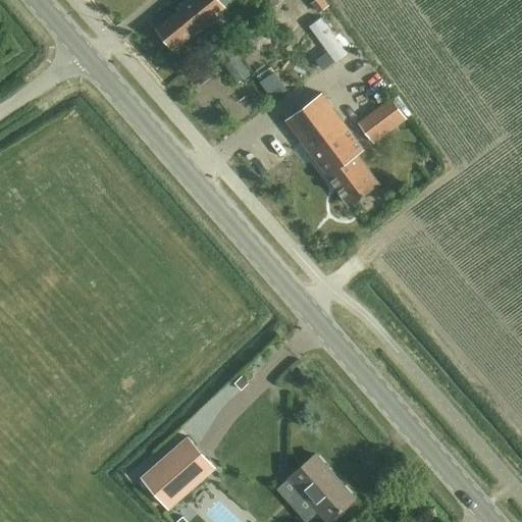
[(174,48),(197,30),(198,31),(227,6),(221,0),(187,0),(178,7),(179,9),(158,28),(174,48)]
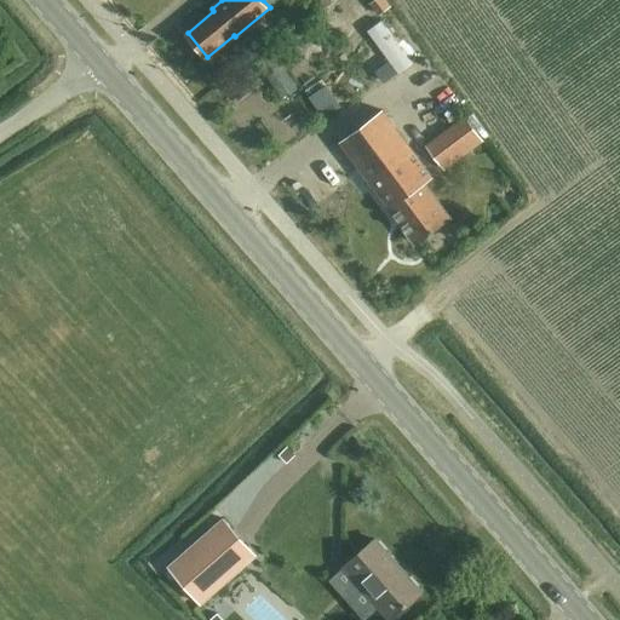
[(375,0),(371,4),(379,15),(389,6),(384,0),(375,0)]
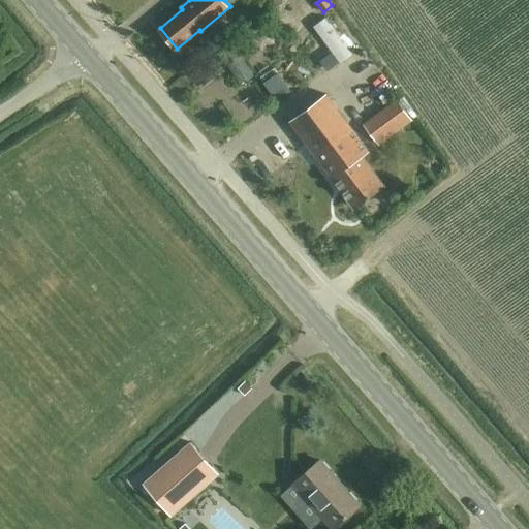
[(354,206),(382,185),(361,156),(368,150),(325,94),(290,121),(354,206)]
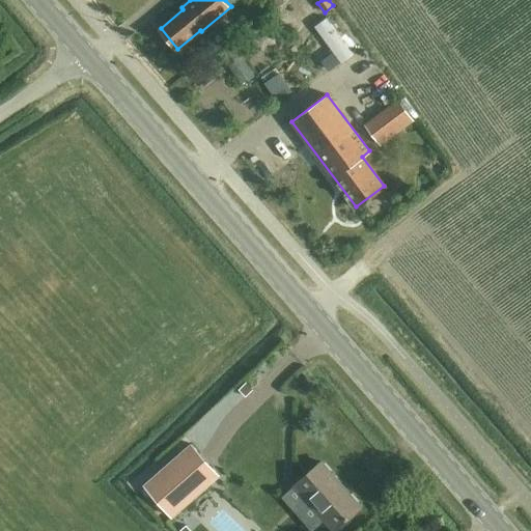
[(383,149),(402,134),(391,118),(371,133),(383,149)]
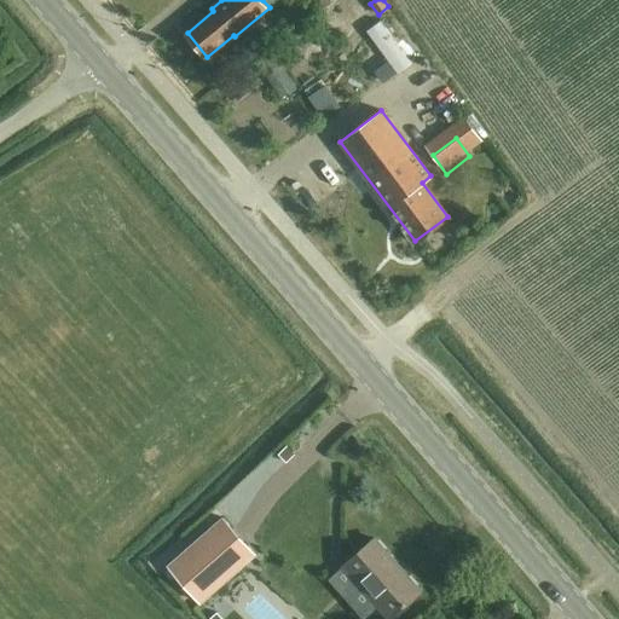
[(287,462),(294,455),(287,446),(279,455),(287,462)]
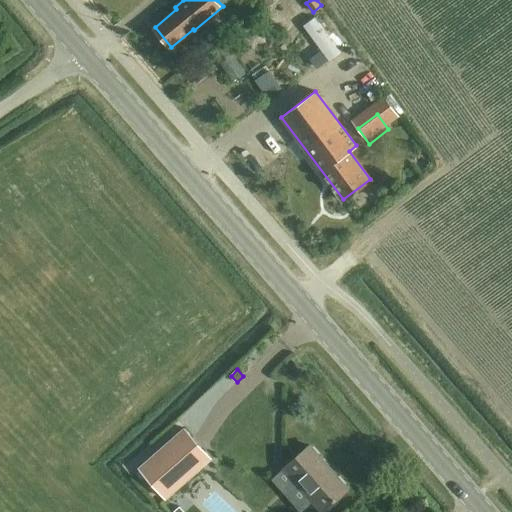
[(139,468),(166,498),(211,458),(185,428),(139,468)]
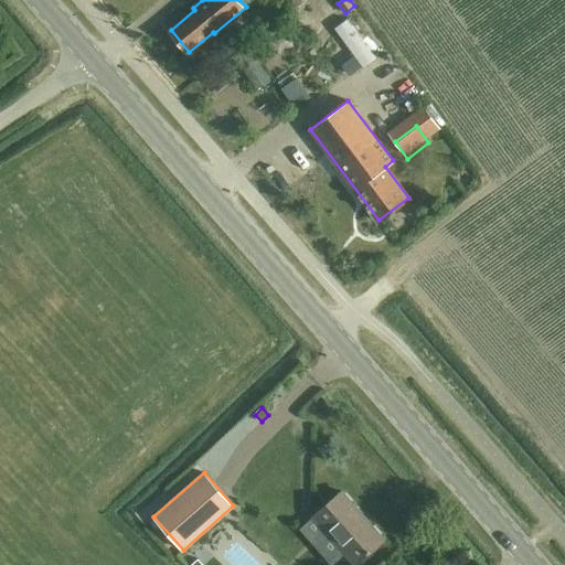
[(352,564),(354,564),(382,541),(339,493),(310,519),(352,564)]
